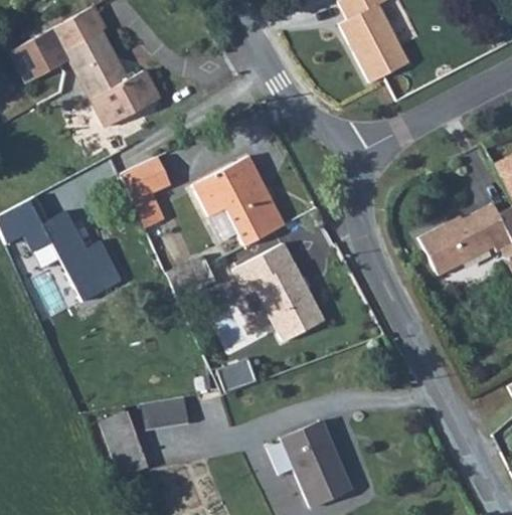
[(380,0),(334,0),(345,18),(336,22),(367,80),(405,61),(375,3),(380,0)]
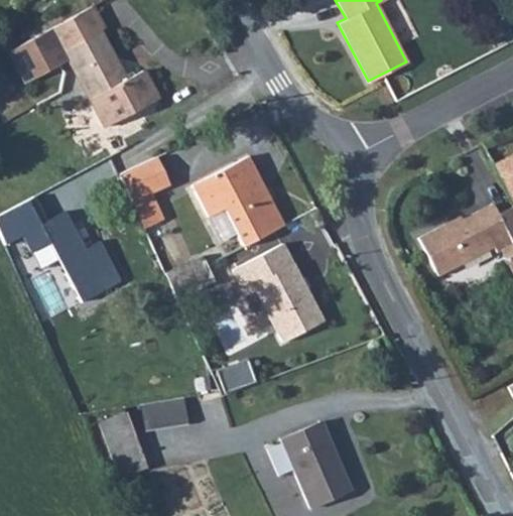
[(95,5),(76,16),(89,38),(101,31),(107,27),(95,5)]
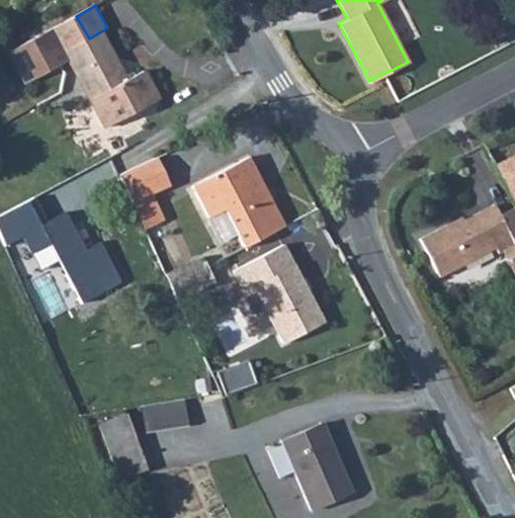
[(89,38),(76,16),(11,54),(28,87),(72,64),(108,128),(161,99),(146,71),(129,80),(101,31),(89,38)]
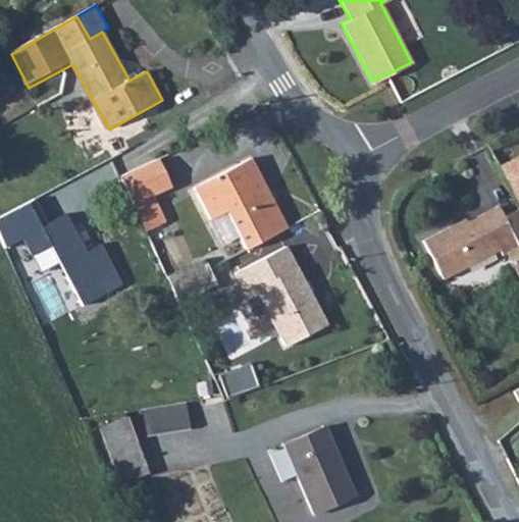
[(510,188),(518,183),(518,153),(498,165),(510,188)]
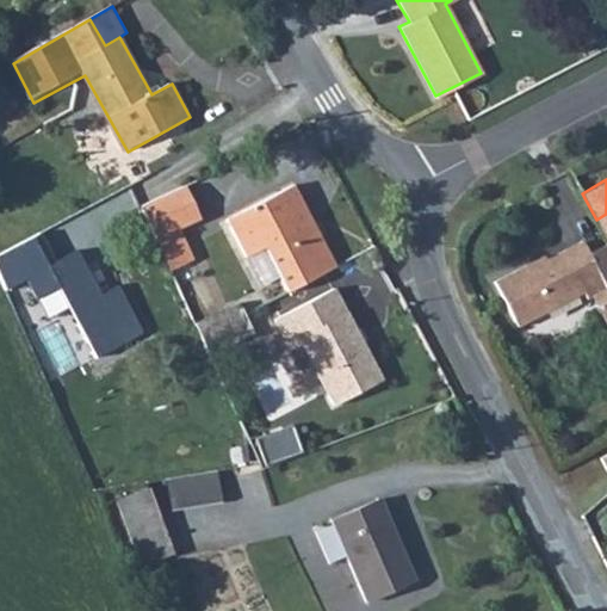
[(189,181),(144,201),(158,228),(200,209),(189,181)]
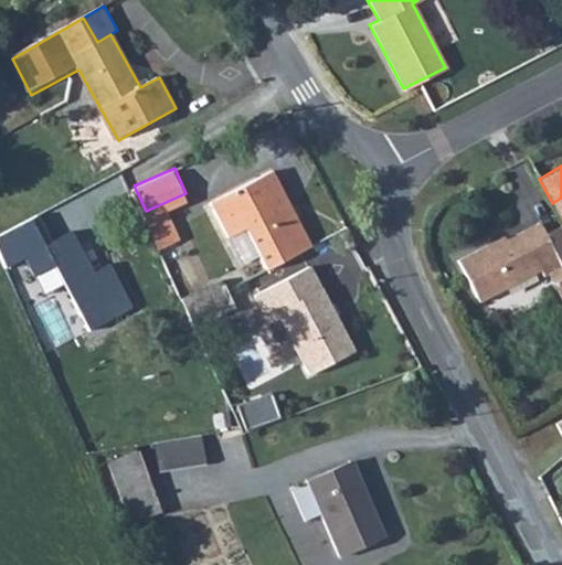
[(268,273),(313,248),(271,173),(210,206),(229,241),(245,231),(268,273)]
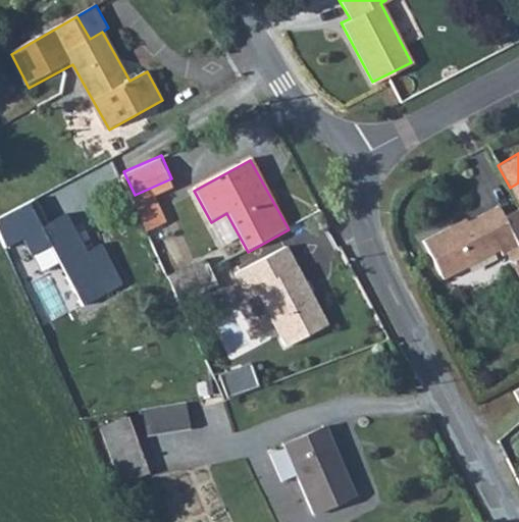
[(518,183),(510,188),(518,203),(518,183)]
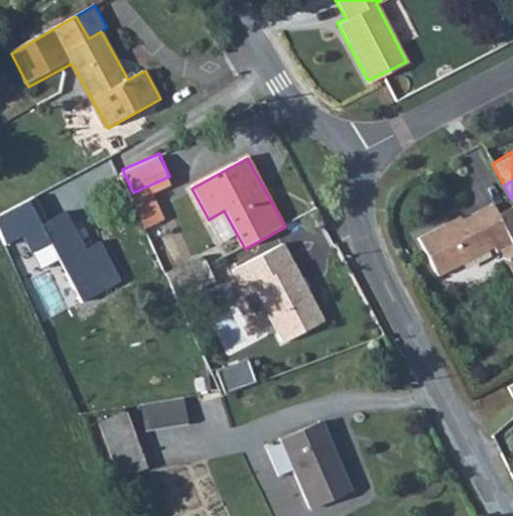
[(499,210),(494,200),(456,220),(454,216),(418,235),(437,271),(492,243),(495,251),(512,242),(512,251),(505,256),(512,270),(512,204),(499,210)]
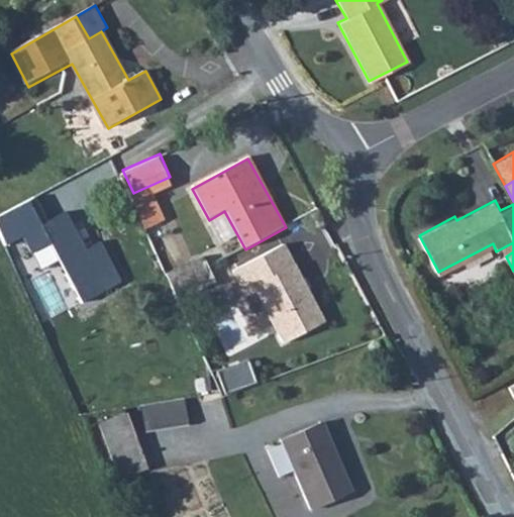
[(326,322),(285,245),(237,271),(248,291),(255,287),(287,343),(326,322)]
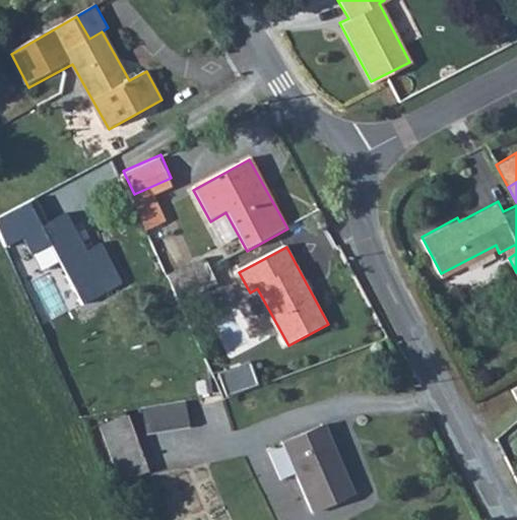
[(167,273),(179,298),(211,281),(199,257),(167,273)]
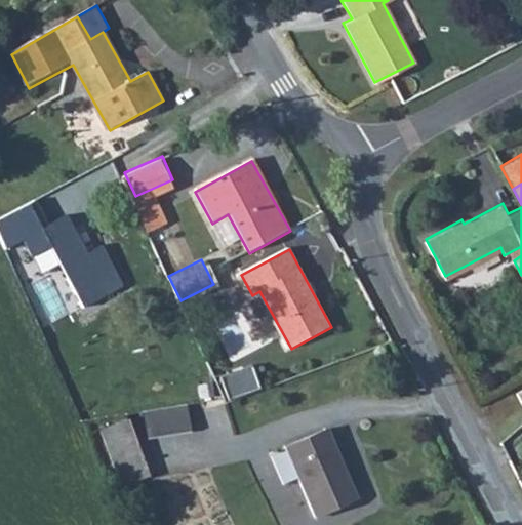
[(251,366),(223,376),(231,398),(259,388),(251,366)]
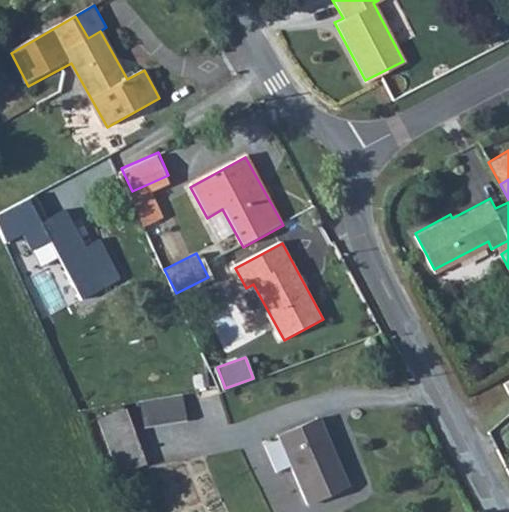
[(139,401),(145,427),(189,418),(184,392),(139,401)]
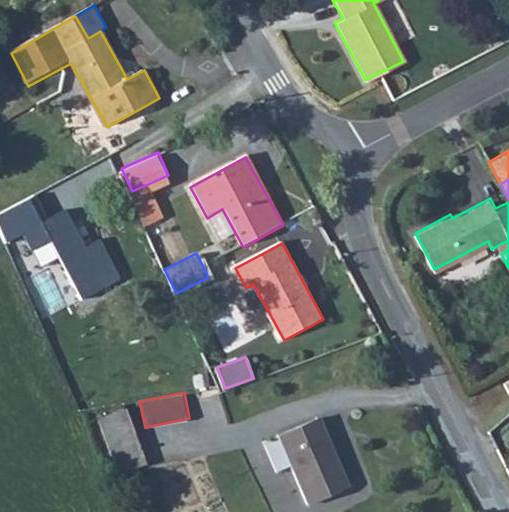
[(128,410),(101,420),(122,473),(148,463),(128,410)]
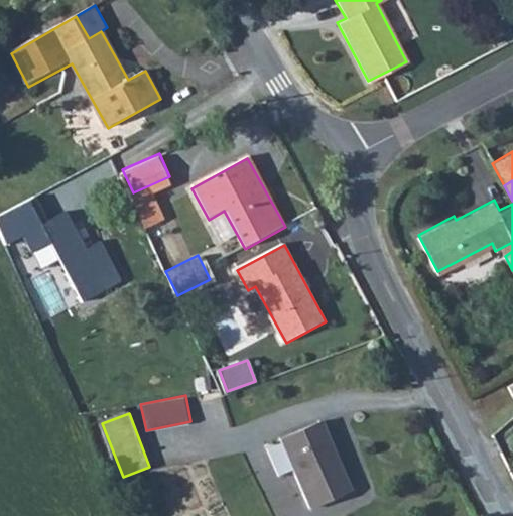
[(325,421),(283,440),(310,507),(348,492),(334,458),(338,456),(325,421)]
